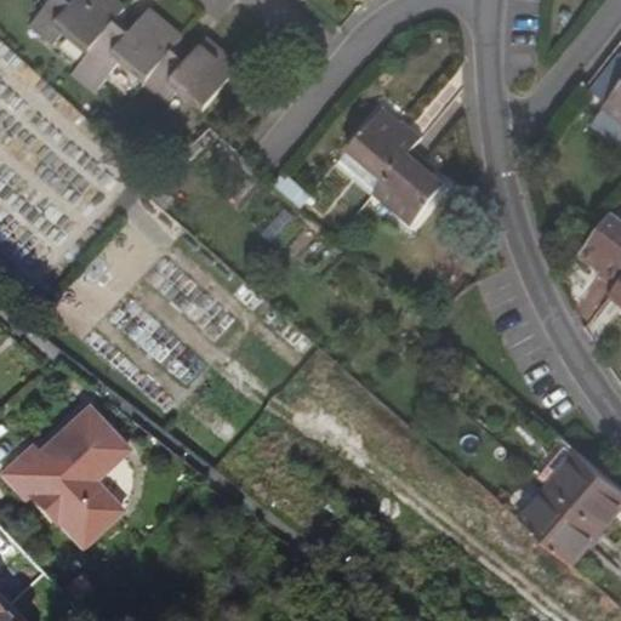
[(51,40),(62,28),(85,47),(109,68),(119,58),(143,78),(164,96),(175,85),(199,106),(235,62),(201,35),(189,49),(183,55),(170,44),(176,38),(178,35),(144,7),(132,22),(126,28),(112,16),(118,10),(123,4),(117,0),(72,0),(70,0),(47,0),(30,22),(51,40)]
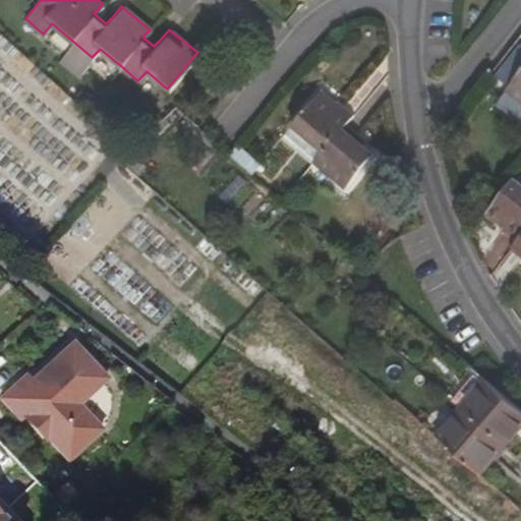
[(106,23),(111,18),(99,8),(94,13),(106,23)]
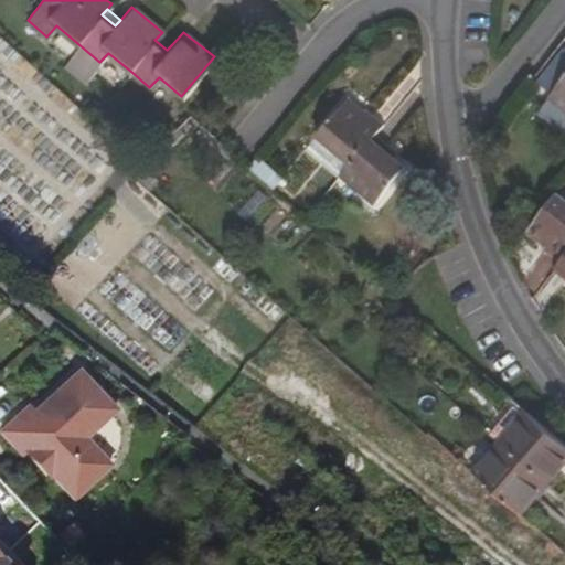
[(160,34),(155,40),(167,50),(172,44),(160,34)]
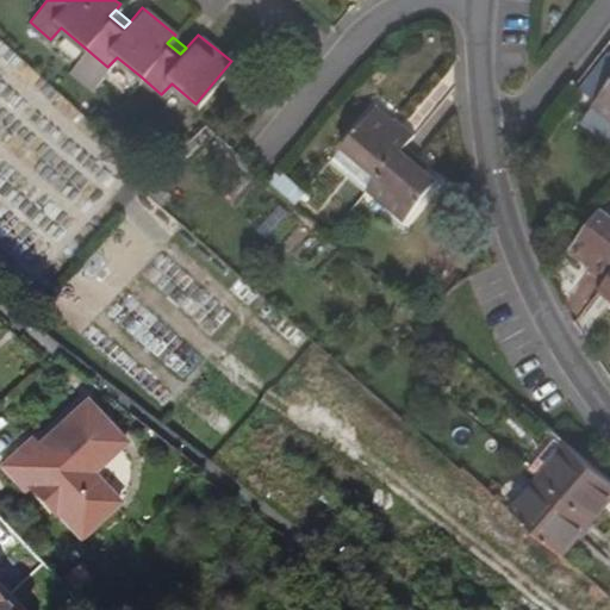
[(609,87),(596,105),(609,116),(609,87)]
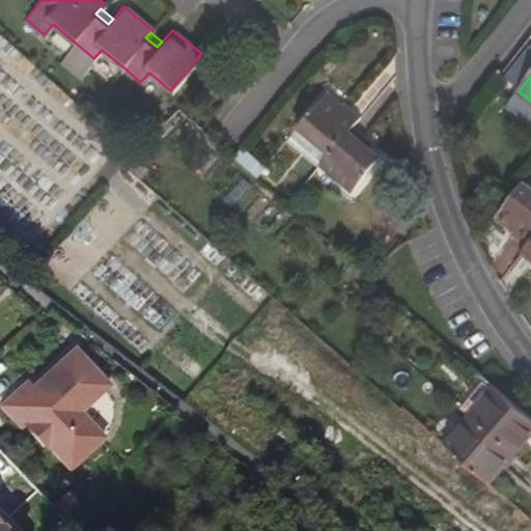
[(332,154),(323,165),(355,191),(382,160),(371,150),(367,146),(370,141),(354,128),(363,116),(347,103),(344,107),(329,93),(301,127),(332,154)]
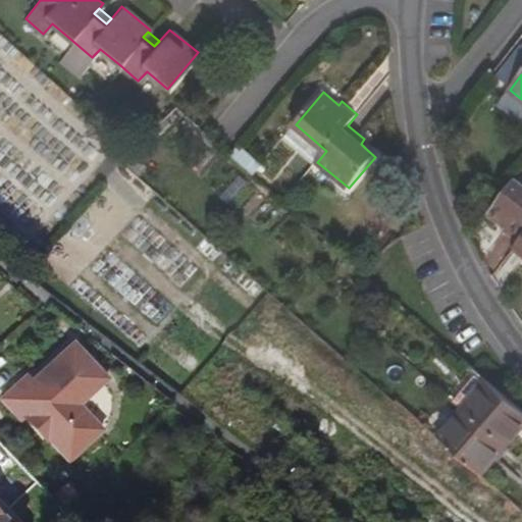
[(361,144),(365,148),(369,143),(364,139),(361,144)]
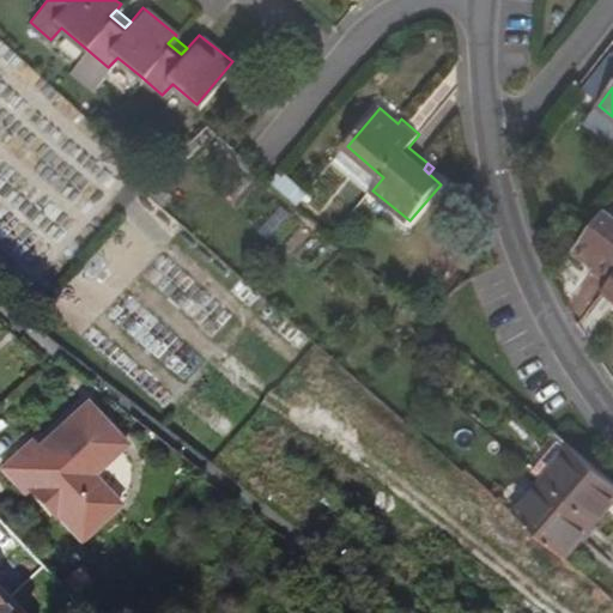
[(273,183),(299,208),(310,196),(284,173),(273,183)]
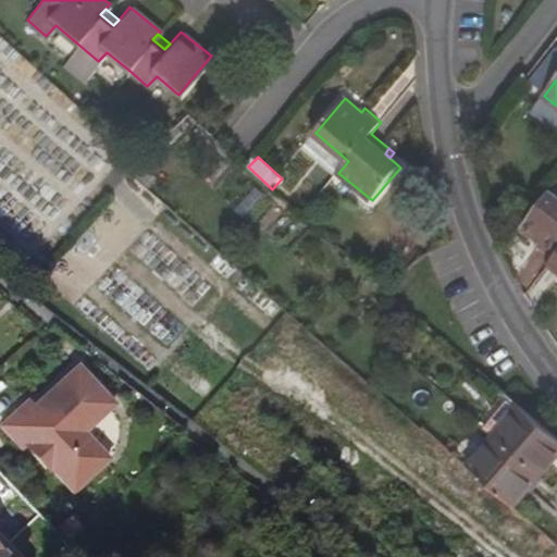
[(141,159),(140,160),(132,170),(150,186),(159,175),(141,159)]
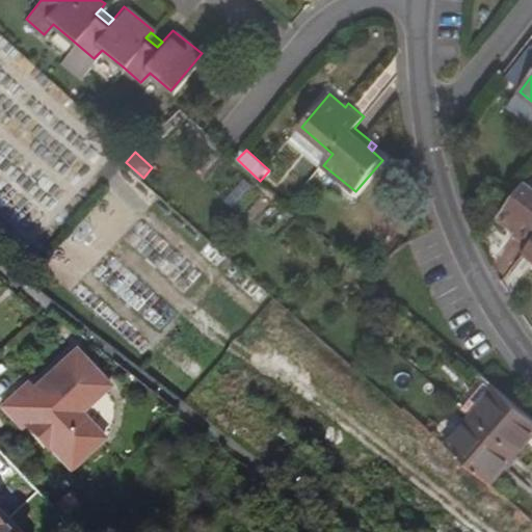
[(531,187),(527,184),(501,216),(516,230),(513,234),(530,247),(524,256),(531,261),(531,187)]
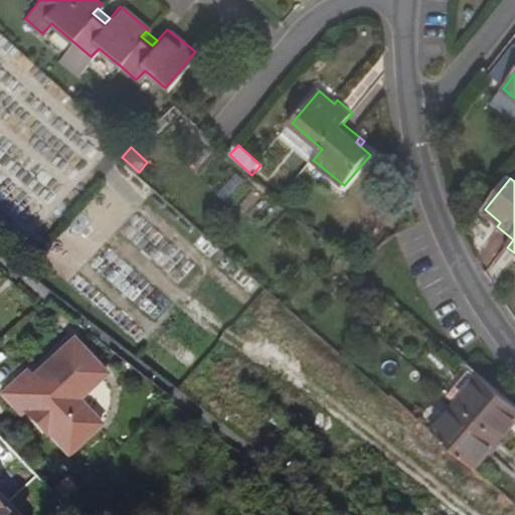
[(24,372),(1,393),(21,415),(24,413),(26,410),(34,409),(49,425),(46,434),(66,456),(100,424),(77,400),(105,374),(72,338),(32,374),(29,377),(24,372)]
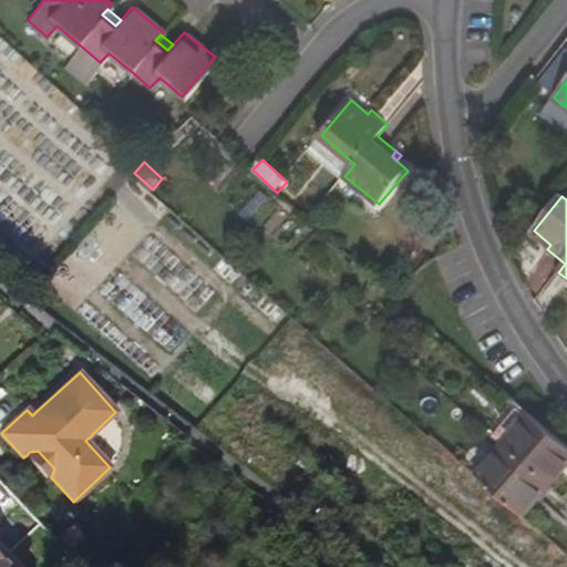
[(566,444),(531,413),(504,444),(550,485),(566,465),(566,444)]
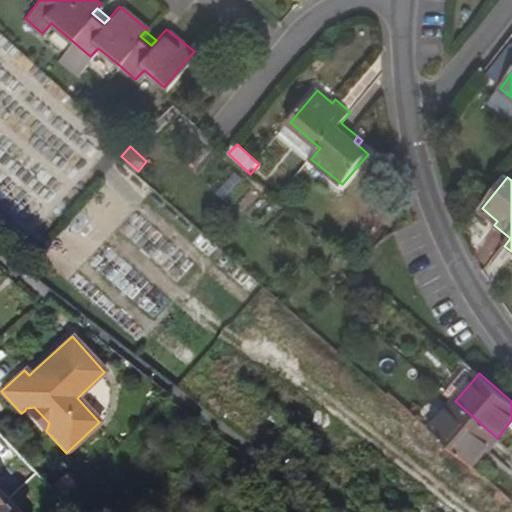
[(473,465),(497,438),(455,401),(431,428),(473,465)]
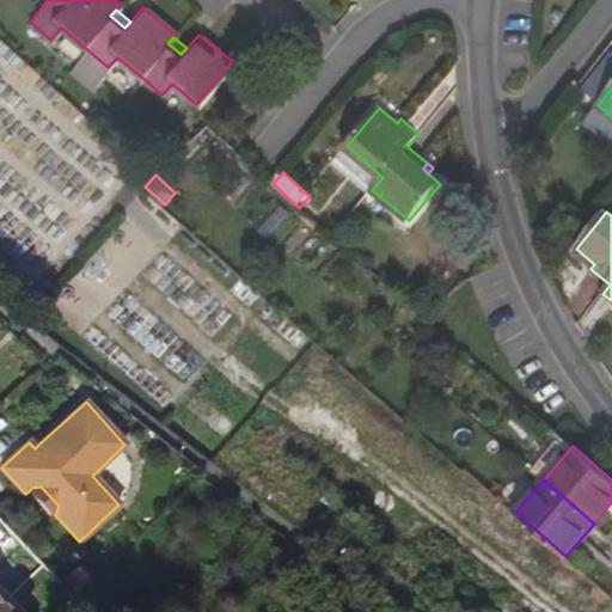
[(348,482),(336,495),(343,501),(350,506),(361,493),(348,482)]
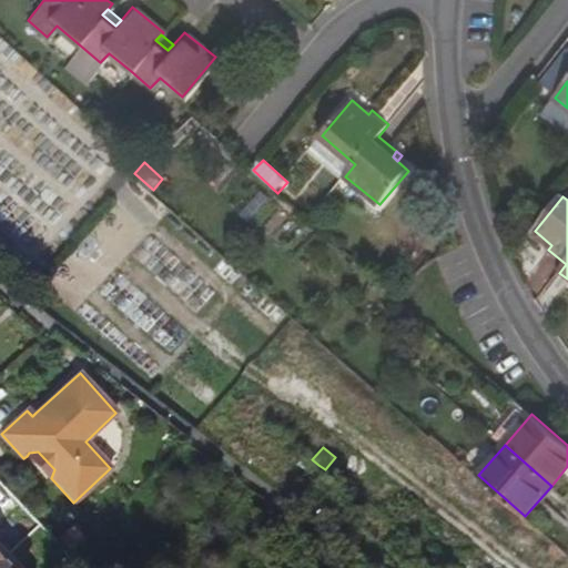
[(49,480),(51,478),(54,469),(38,452),(29,453),(27,456),(49,480)]
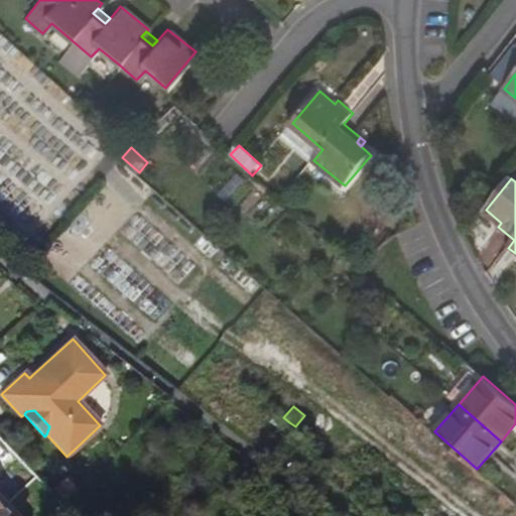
[(289,422),(283,417),(277,412),(269,422),(281,432),(289,422)]
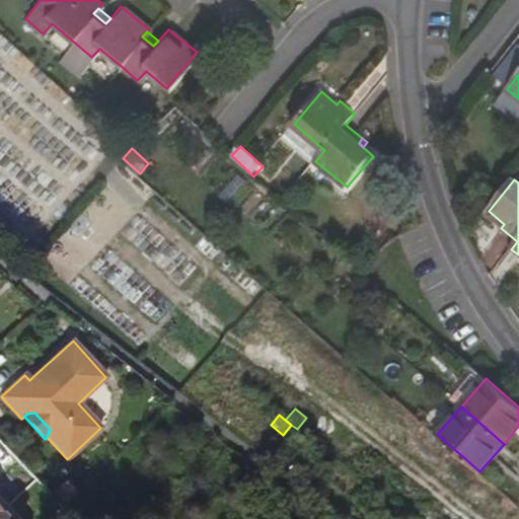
[(0,518),(14,518),(0,502),(0,518)]
